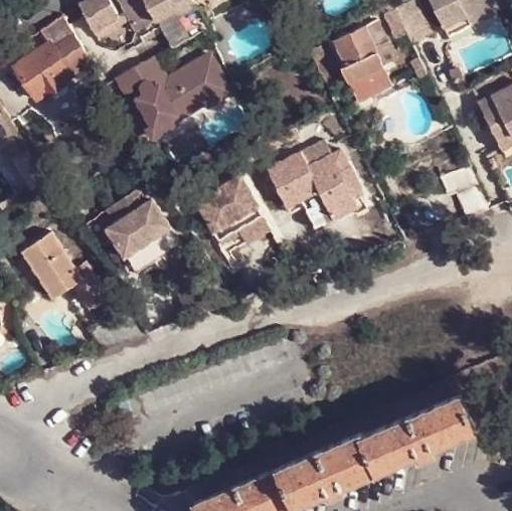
[(108,0),(86,0),(78,5),(95,34),(119,18),(108,0)]
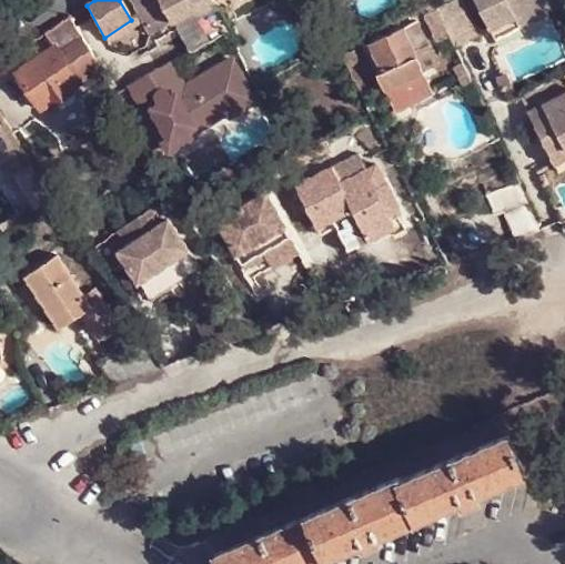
[(210,0),(158,0),(160,3),(171,24),(175,31),(181,43),(221,21),(210,0)]
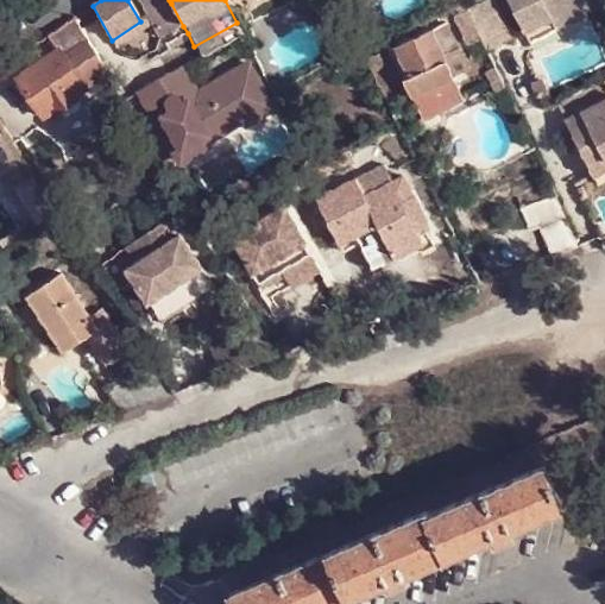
[(490,0),(466,12),(478,38),(485,52),(510,42),(490,0)]
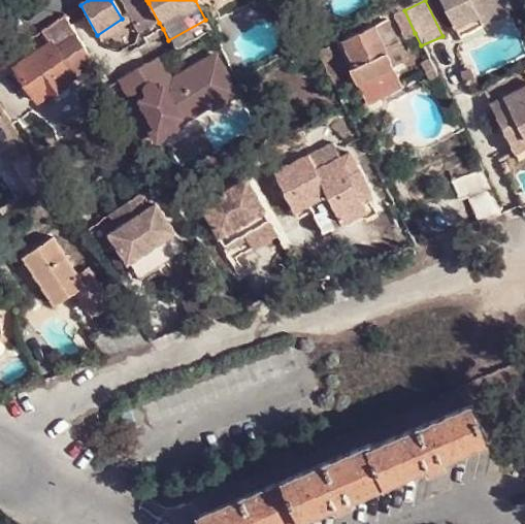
[(500,0),(439,0),(455,31),(480,20),(481,22),(505,9),(500,0)]
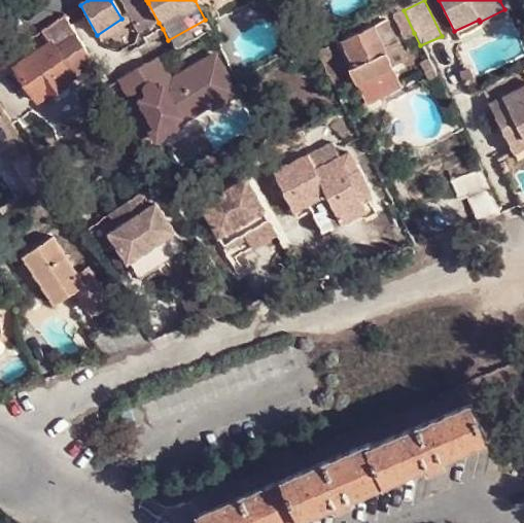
[(136,34),(159,23),(148,3),(126,15),(130,23),(136,34)]
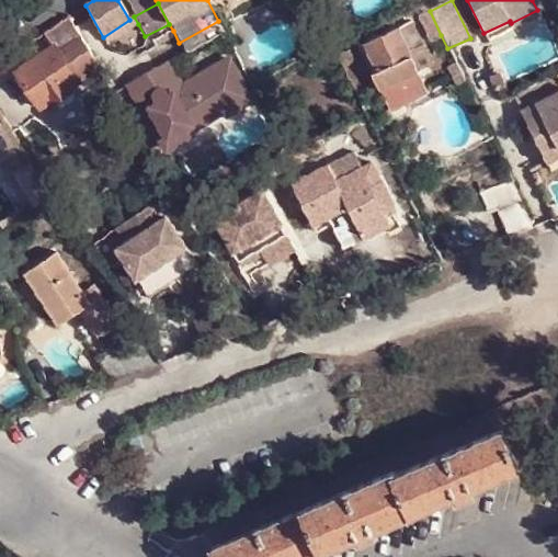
[(429,9),(420,14),(431,40),(433,38),(441,35),(430,11),(429,9)]
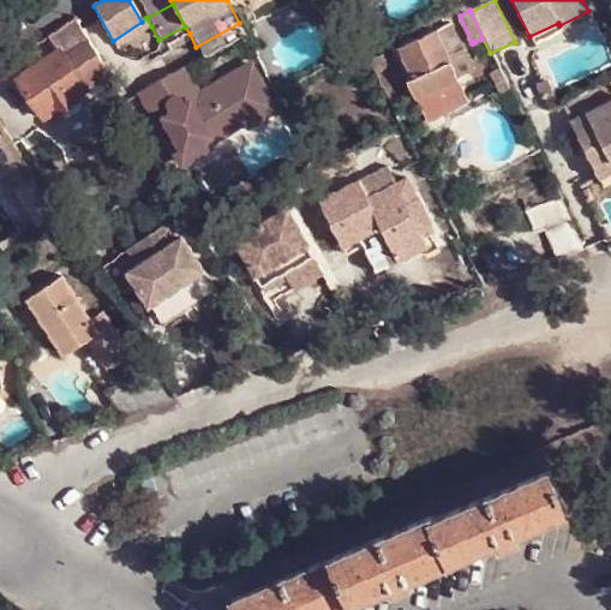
[(558,23),(529,36),(534,46),(562,33),(564,35),(592,21),(588,11),(559,25),(558,23)]
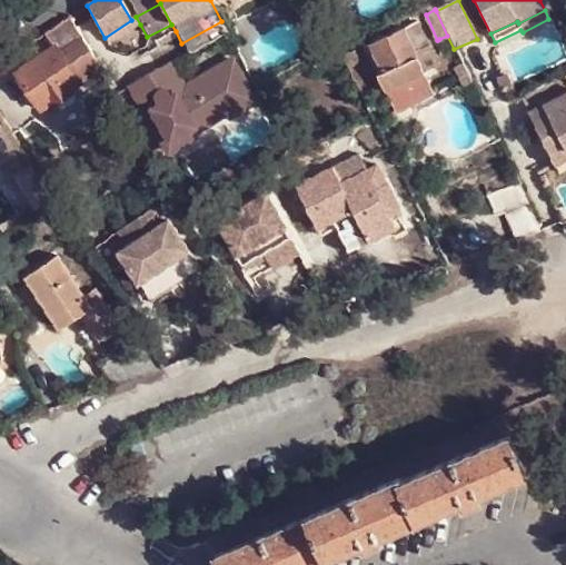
[(109,47),(140,25),(136,17),(131,20),(105,38),(109,47)]
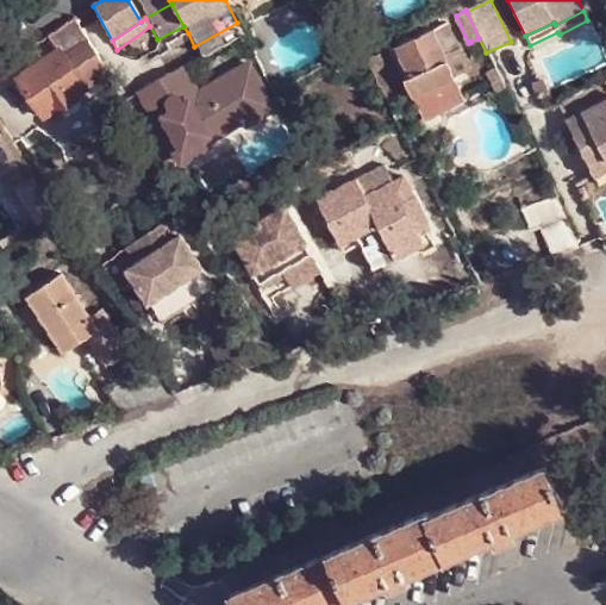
[(448,30),(433,35),(445,60),(458,55),(448,30)]
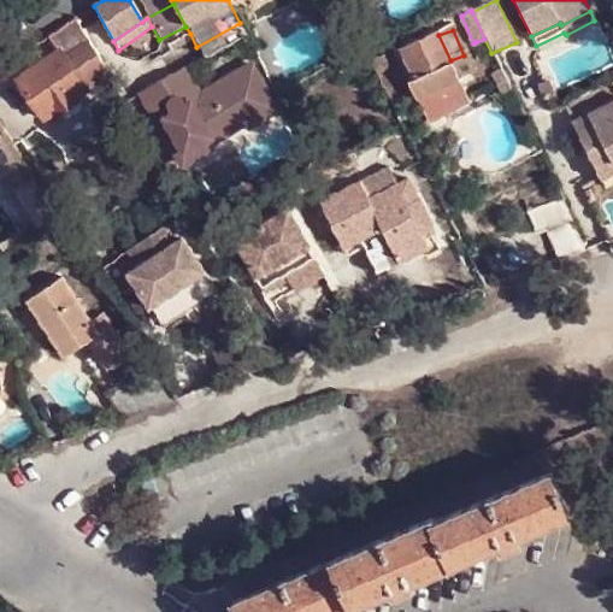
[(416,81),(453,66),(451,60),(438,35),(437,34),(401,49),(416,81)]
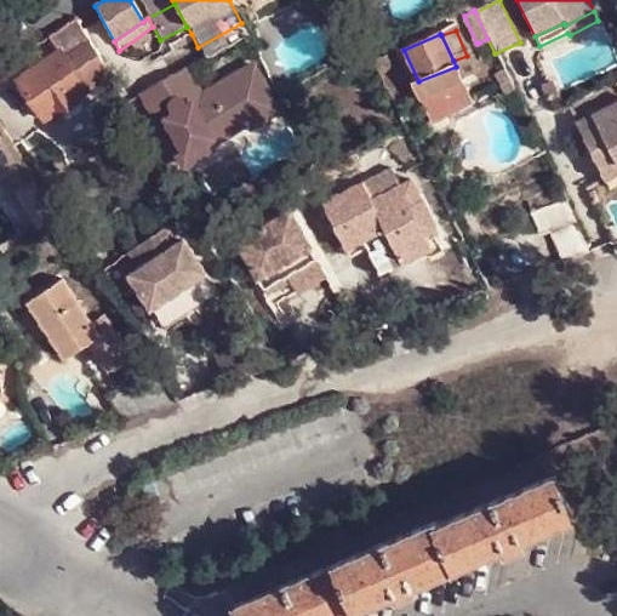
[(487,39),(479,43),(504,92),(510,90),(500,66),(495,53),(487,39)]
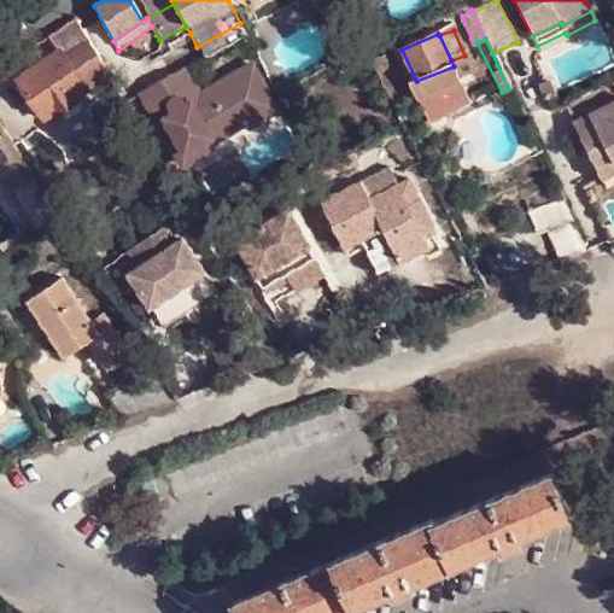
[(16,81),(44,120),(56,112),(58,114),(77,101),(76,99),(87,91),(86,89),(107,76),(87,42),(74,52),(77,56),(68,63),(59,52),(16,81)]
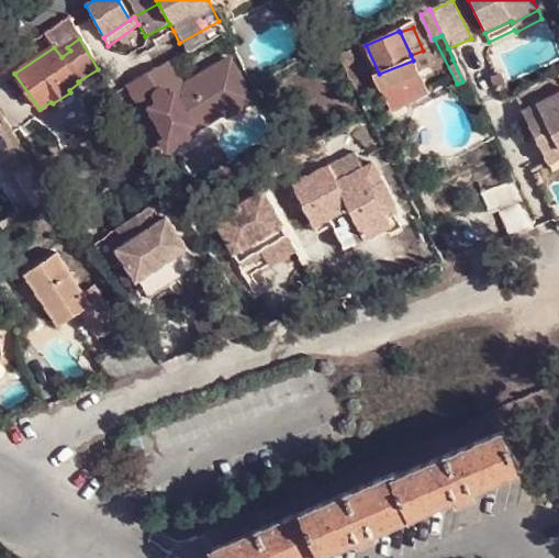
[(350,52),(336,59),(353,91),(366,85),(350,52)]
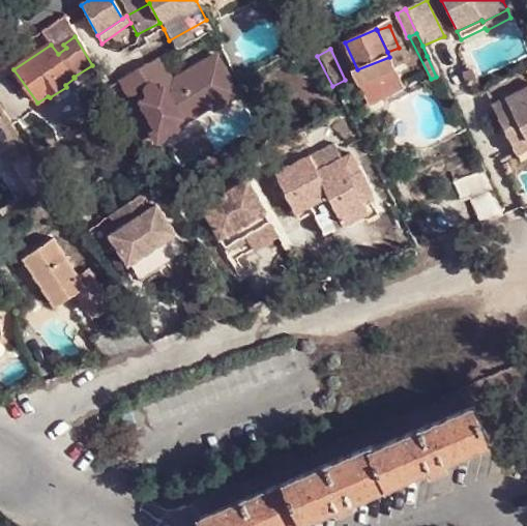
[(159,59),(118,84),(155,148),(184,132),(183,126),(210,111),(212,115),(241,97),(216,53),(172,80),(159,59)]
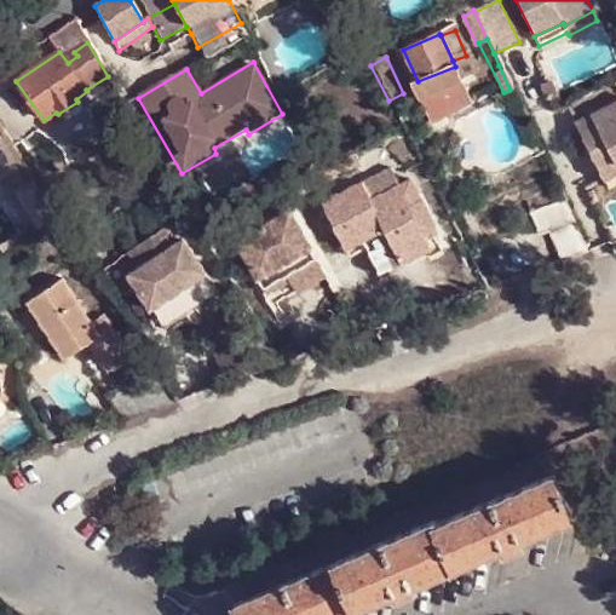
[(455,67),(418,81),(424,96),(461,81),(455,67)]
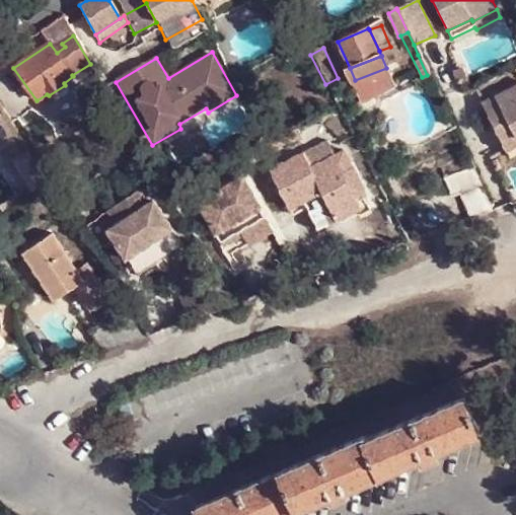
[(386,68),(355,80),(365,99),(396,88),(386,68)]
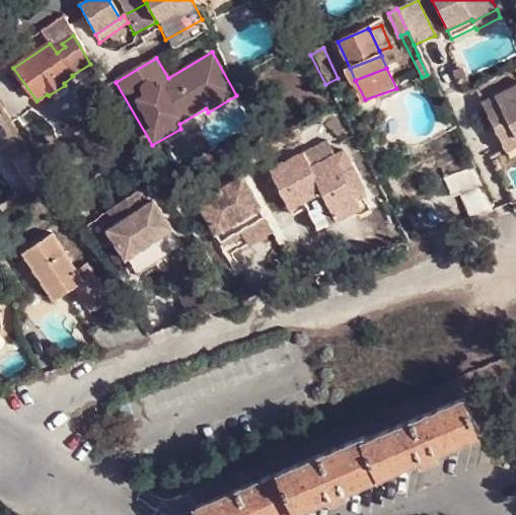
[(515,86),(482,103),(502,147),(515,139),(515,86)]
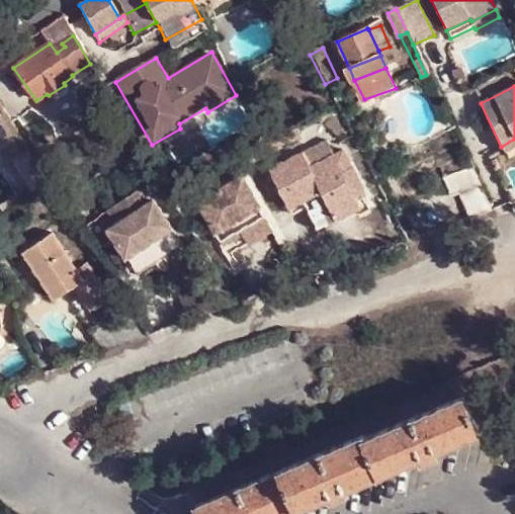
[(0,153),(6,162),(26,149),(0,109),(0,153)]
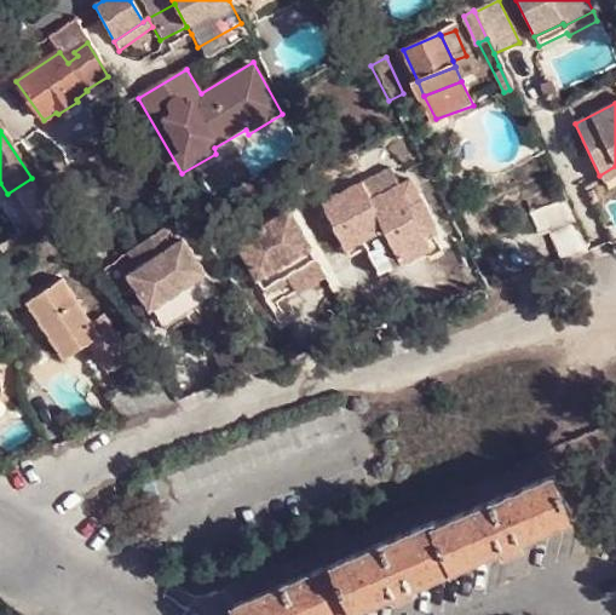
[(373,197),(402,183),(392,166),(364,179),(373,197)]
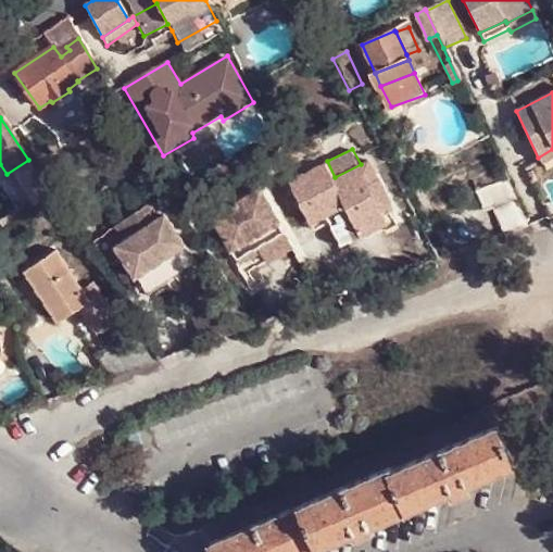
[(545,173),(552,168),(552,149),(538,158),(545,173)]
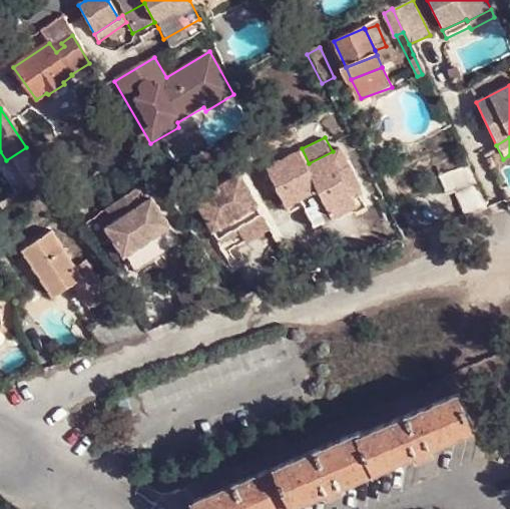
[(359,202),(333,151),(309,163),(302,148),(270,165),(288,203),(302,195),(320,186),(335,214),(359,202)]
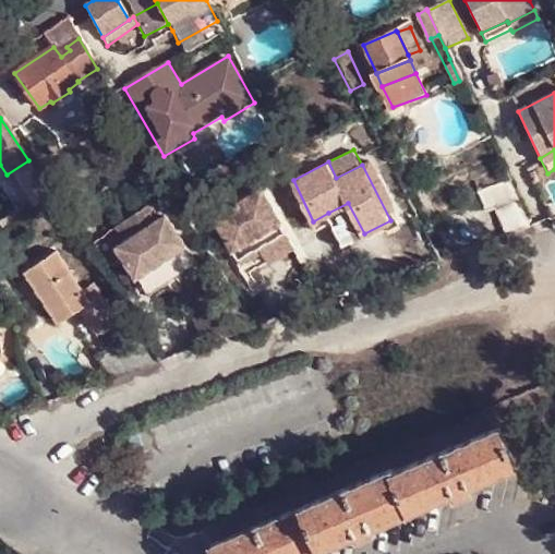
[(171,192),(163,178),(154,183),(163,197),(171,192)]
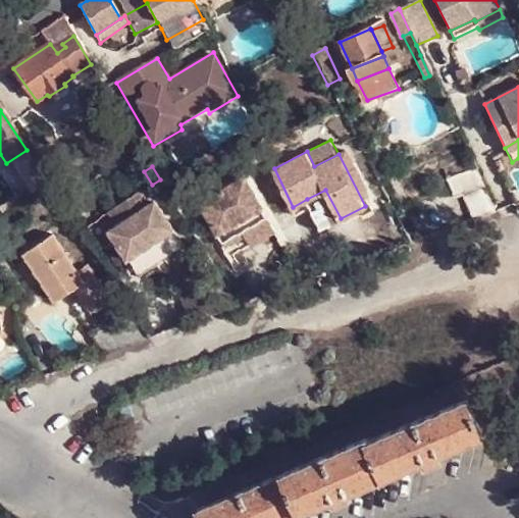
[(483,189),(475,172),(446,184),(452,201),(460,197),(481,189),(483,189)]
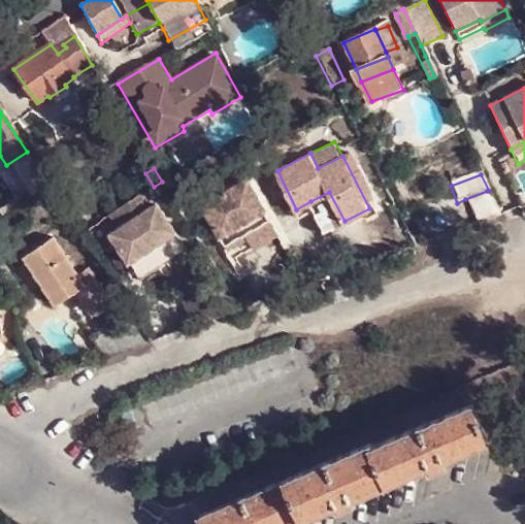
[(248,181),(202,205),(233,260),(279,235),(248,181)]
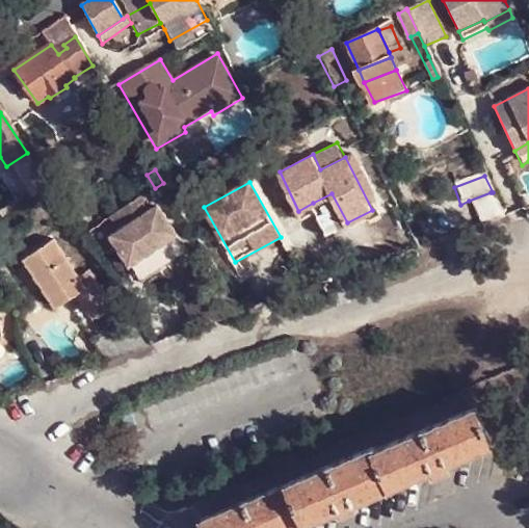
[(503,219),(491,192),(469,201),(480,227),(503,219)]
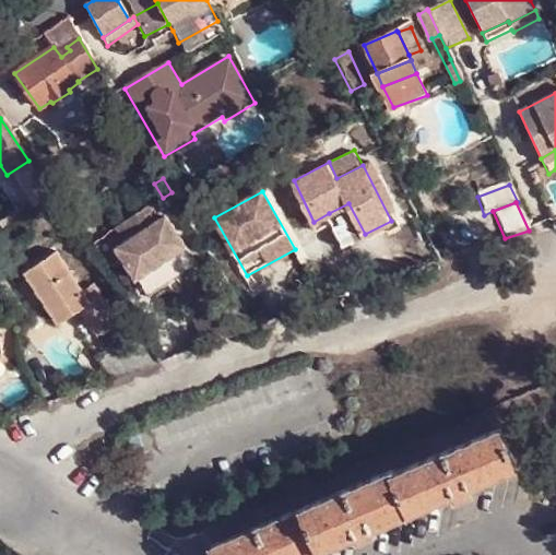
[(349,203),(329,213),(345,244),(365,234),(349,203)]
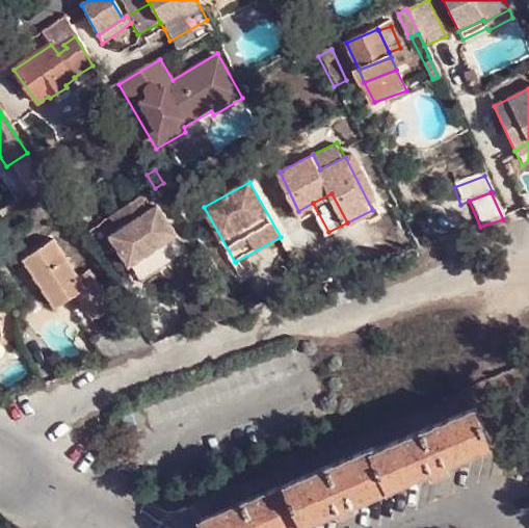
[(125,207),(105,220),(112,232),(101,239),(123,272),(179,236),(157,203),(133,218),(125,207)]
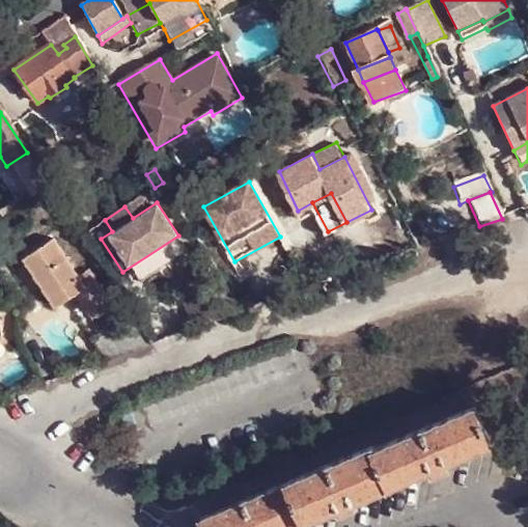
[(52,240),(20,259),(52,308),(83,288),(52,240)]
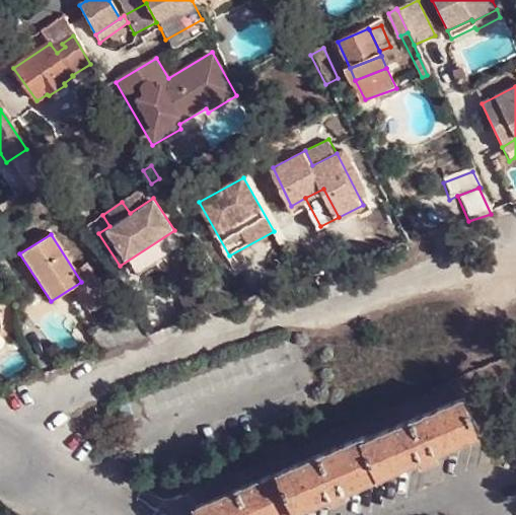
[(194,509),(196,514),(292,514),(328,499),(329,504),(346,498),(345,493),(420,461),(422,464),(437,458),(435,455),(478,436),(463,400),(364,441),(363,438),(194,509)]
